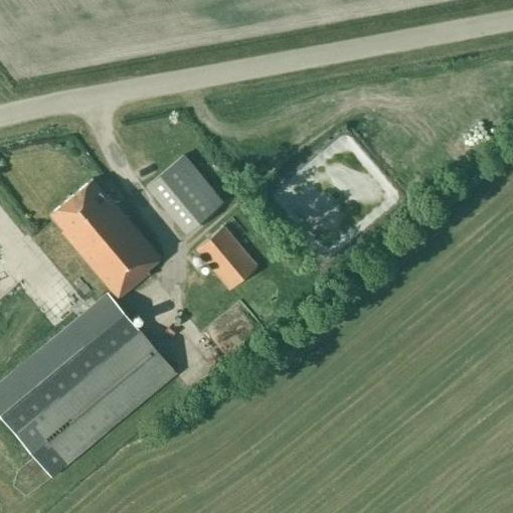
[(350,135),(280,189),(331,254),(401,200),(350,135)]
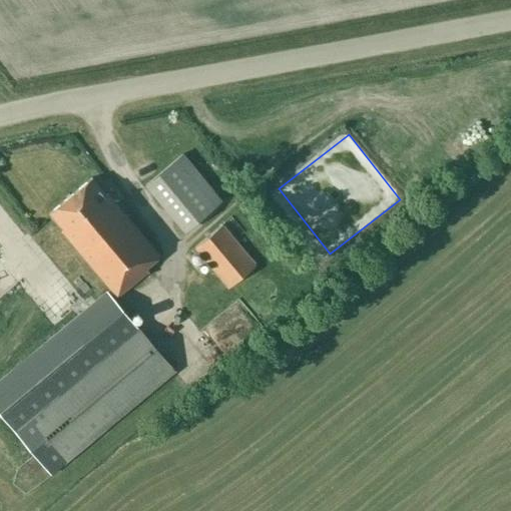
[(183,156),(146,187),(185,233),(222,201),(183,156)]
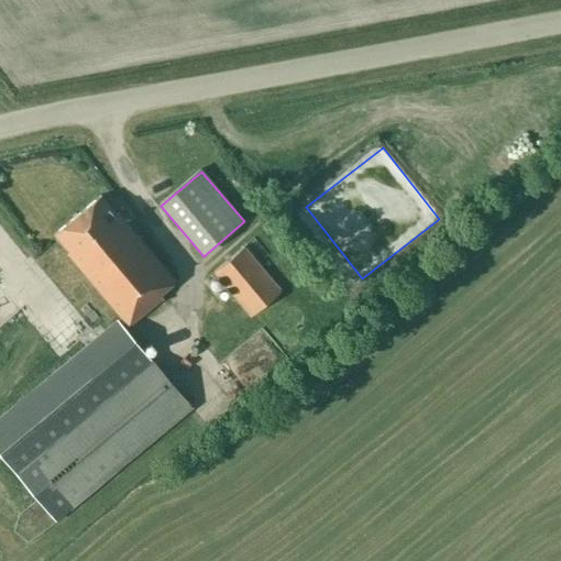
[(127,330),(164,299),(162,296),(177,283),(119,213),(118,216),(101,198),(56,235),(72,254),(69,255),(123,319),(72,363),(0,421),(0,453),(57,523),(193,409),(127,330)]
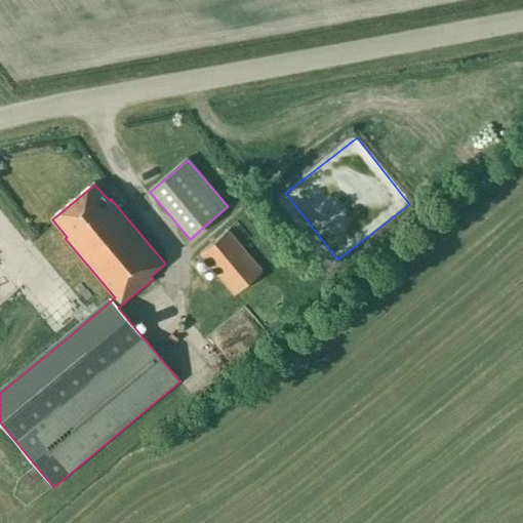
[(229,232),(201,255),(235,296),(264,273),(229,232)]
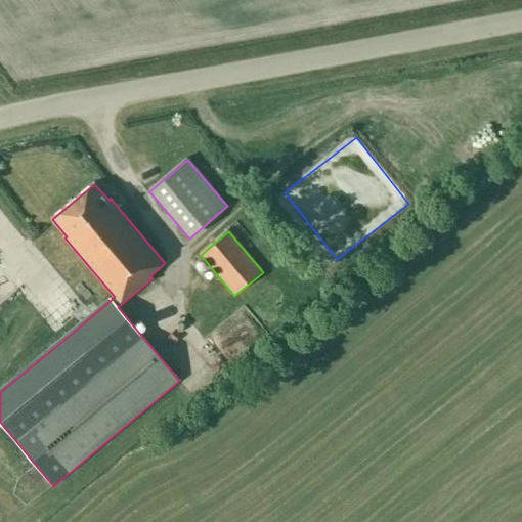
[(0,378),(106,295),(99,287),(0,363),(0,378)]
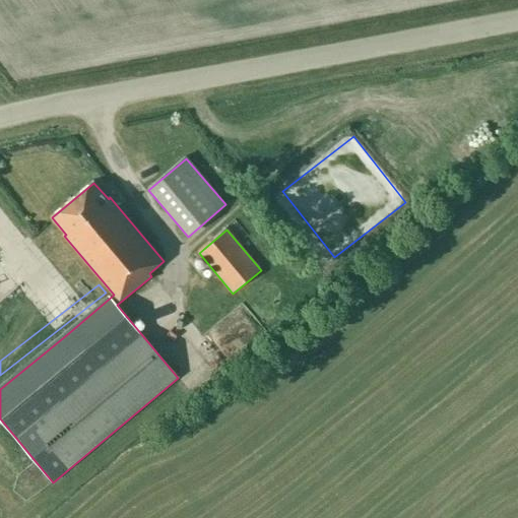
[(189,366),(186,384),(200,387),(204,370),(189,366)]
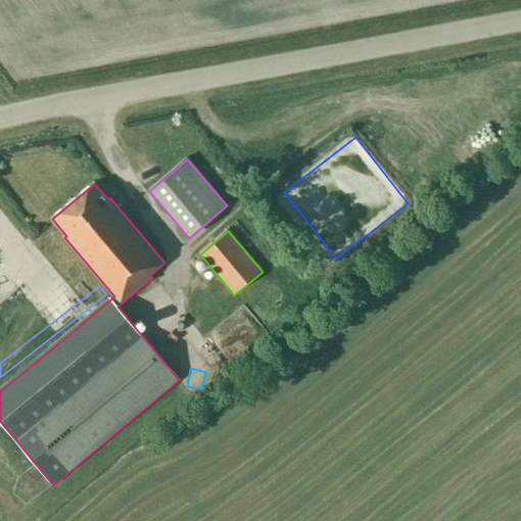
All buildings are outlined.
